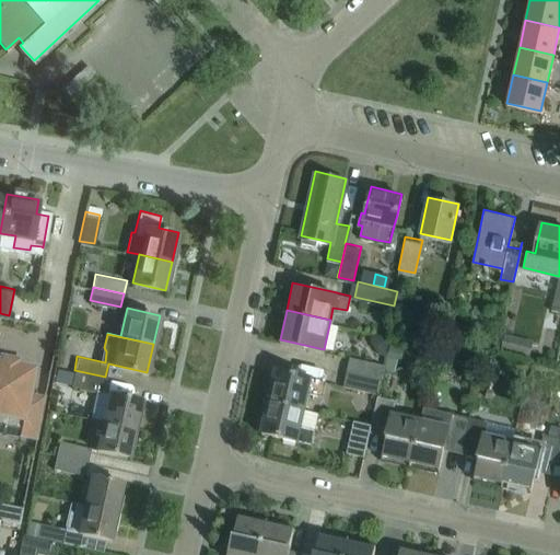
[(0,413),(22,418),(19,432),(35,436),(43,395),(28,392),(34,367),(16,363),(18,359),(0,355),(0,413)]
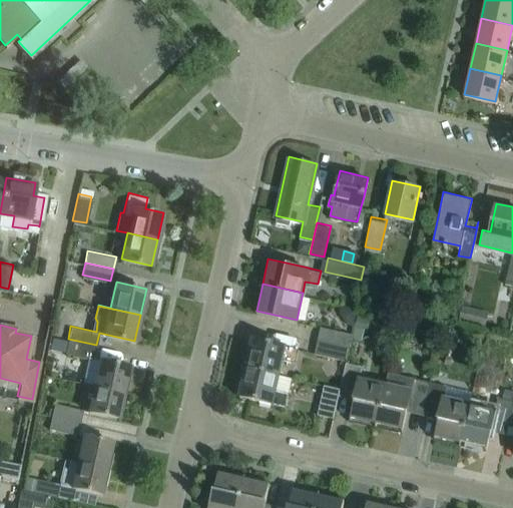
[(318,338),(349,345),(353,333),(321,325),(318,338)]
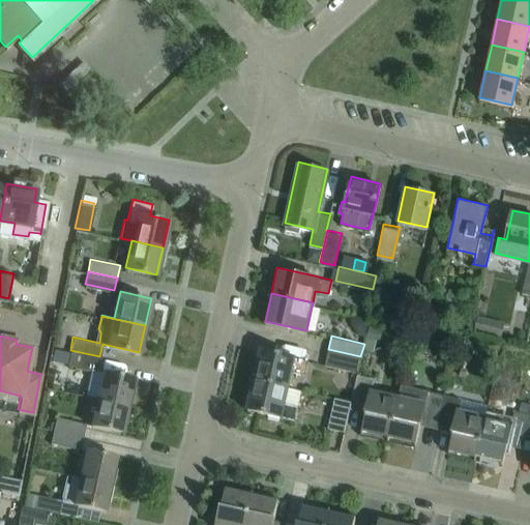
[(53,346),(51,357),(65,360),(68,350),(53,346)]
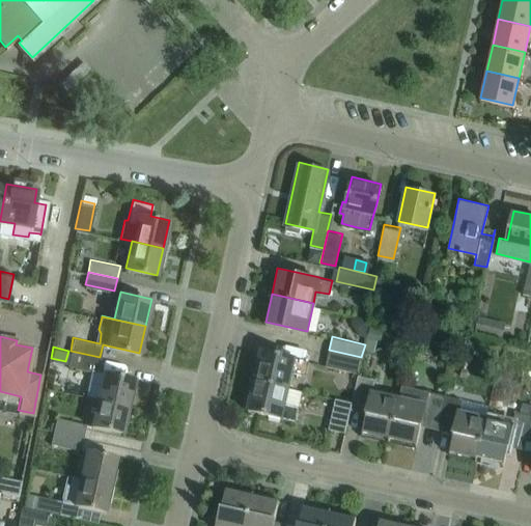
[(254,379),(288,386),(292,370),(305,374),(309,359),(281,353),(261,349),(254,379)]
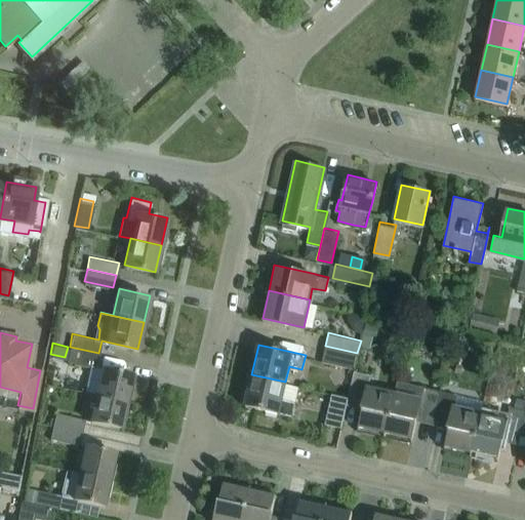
[(355,365),(357,353),(325,346),(322,358),(355,365)]
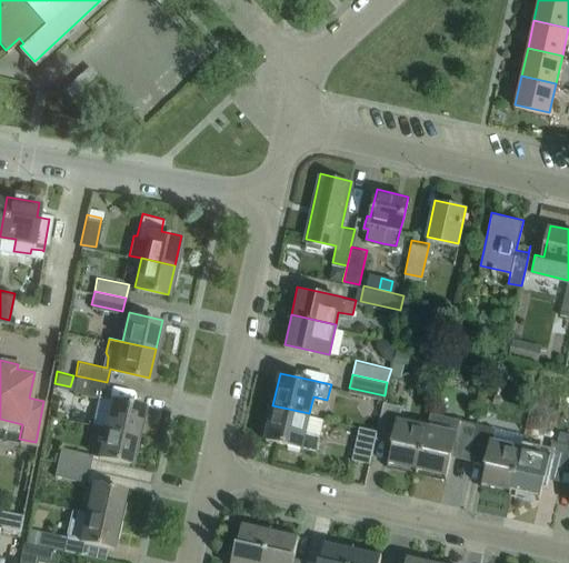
[(103,395),(107,382),(76,375),(72,389),(103,395)]
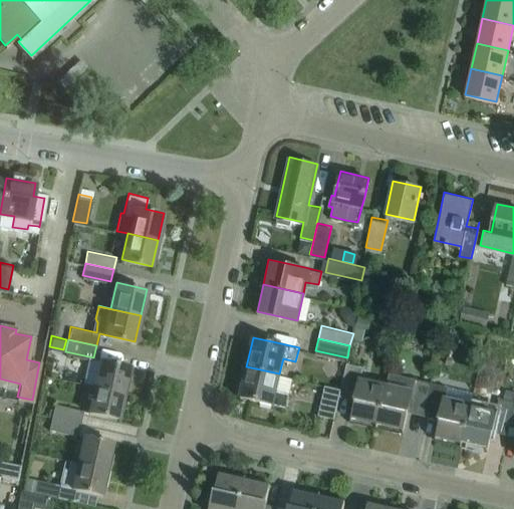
[(99,358),(99,359),(88,357),(82,383),(93,385),(123,392),(130,364),(99,358)]
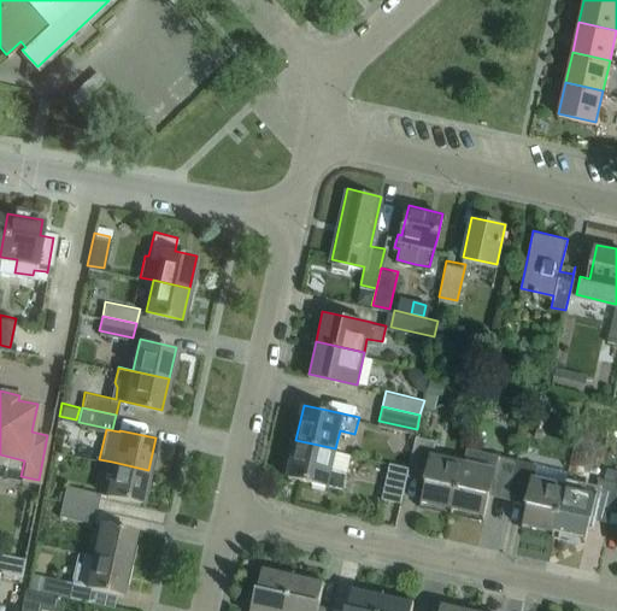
[(452,506),(463,459),(433,452),(435,438),(416,433),(409,465),(428,469),(421,501),(422,501),(423,499),(452,506)]
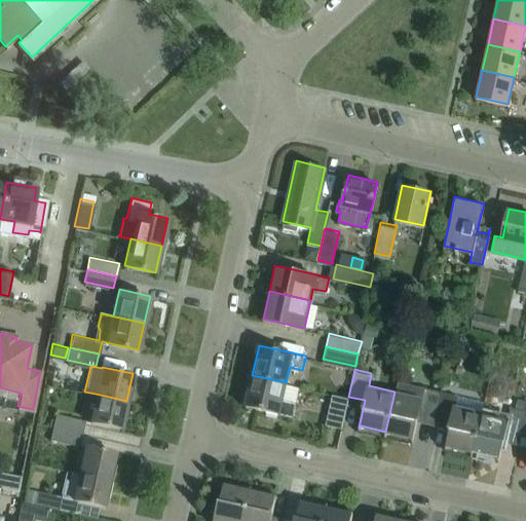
[(252,375),(246,404),(291,415),(294,402),(298,385),(286,382),(252,375)]
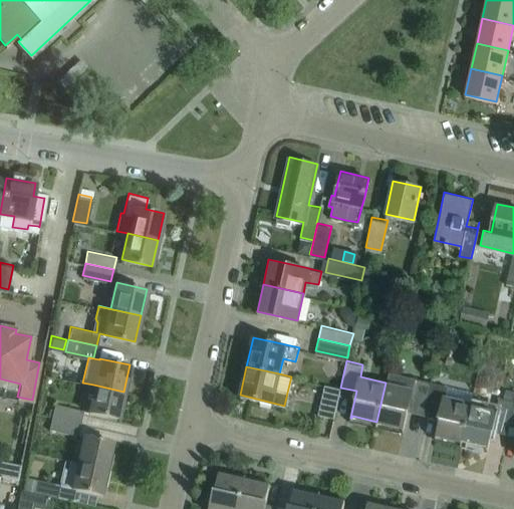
[(424,407),(430,378),(415,375),(412,388),(386,383),(376,422),(402,427),(402,430),(403,430),(409,404),(424,407)]
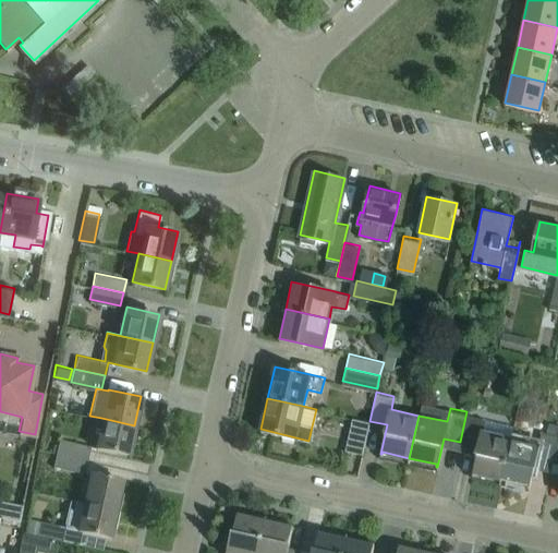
[(500,479),(510,435),(483,430),(485,416),(466,411),(460,442),(478,446),(472,475),(473,475),(473,472),(500,479)]
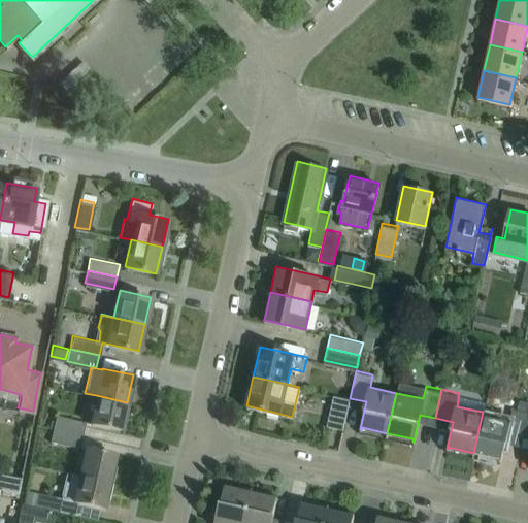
[(350,398),(333,394),(331,404),(327,424),(343,428),(350,398)]
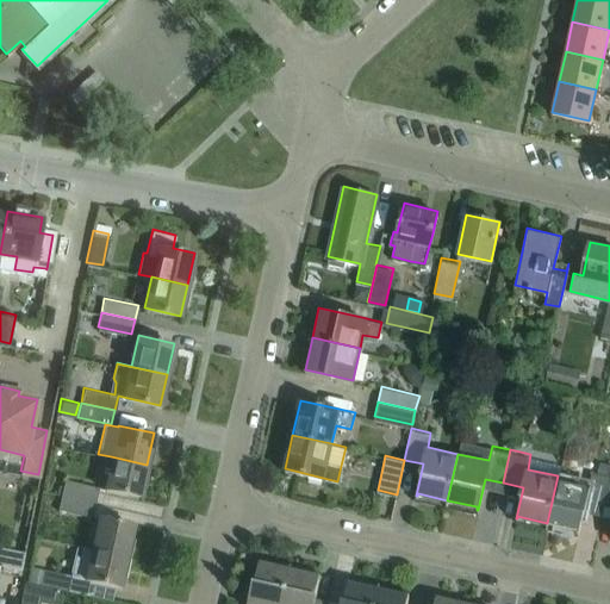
[(139,496),(147,465),(111,456),(104,487),(139,496)]
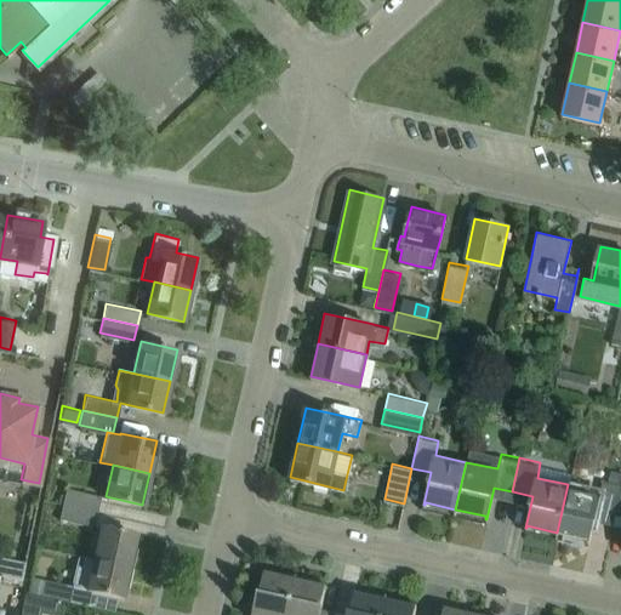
[(615,514),(615,512),(620,483),(602,479),(599,491),(568,484),(557,533),(588,540),(587,542),(588,542),(596,511),(615,514)]
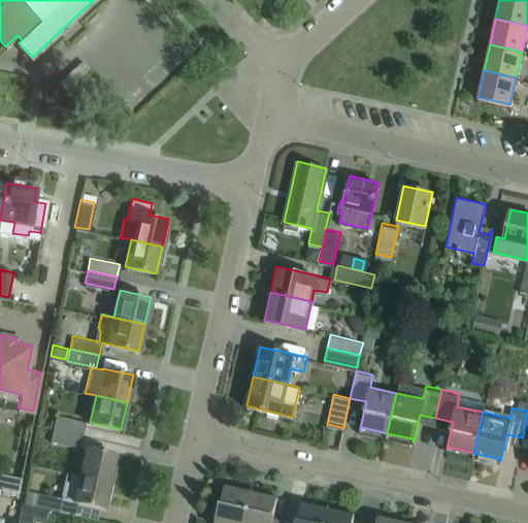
[(53,426),(81,433),(85,420),(56,414),(53,426)]
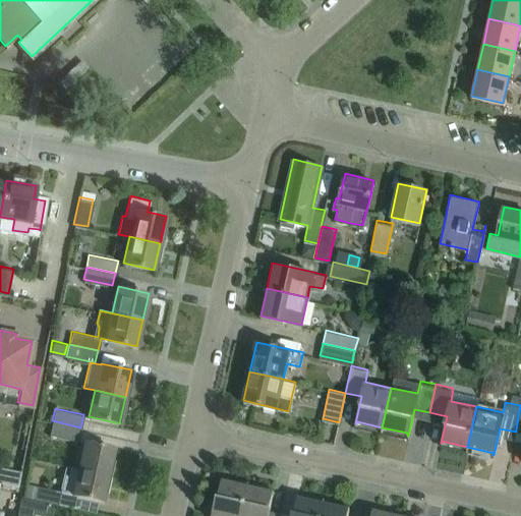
[(78,440),(80,427),(52,420),(49,433),(78,440)]
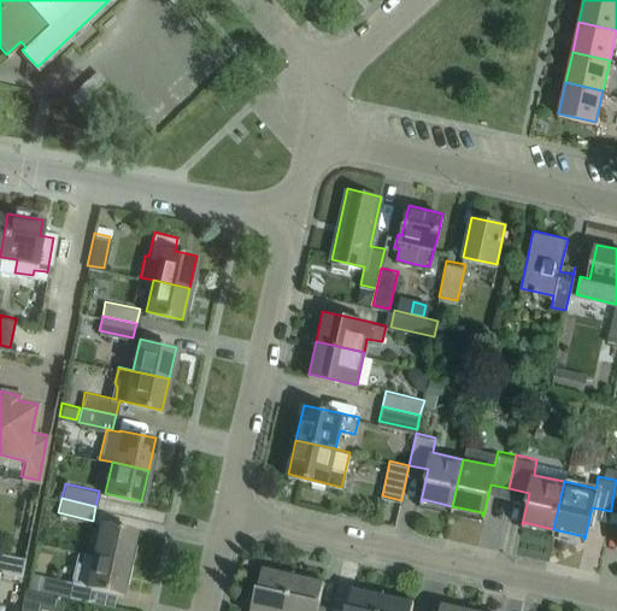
[(92,553),(128,562),(135,529),(99,521),(92,553)]
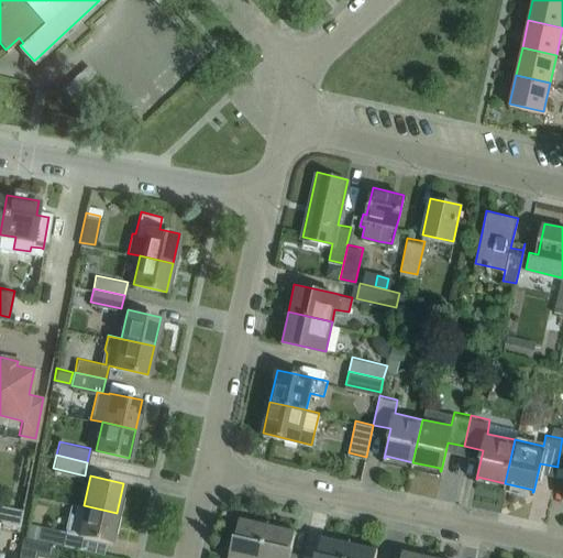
[(35,536),(35,537),(54,540),(68,544),(77,546),(79,534),(89,536),(111,540),(117,513),(84,505),(72,502),(66,529),(39,524),(35,536)]
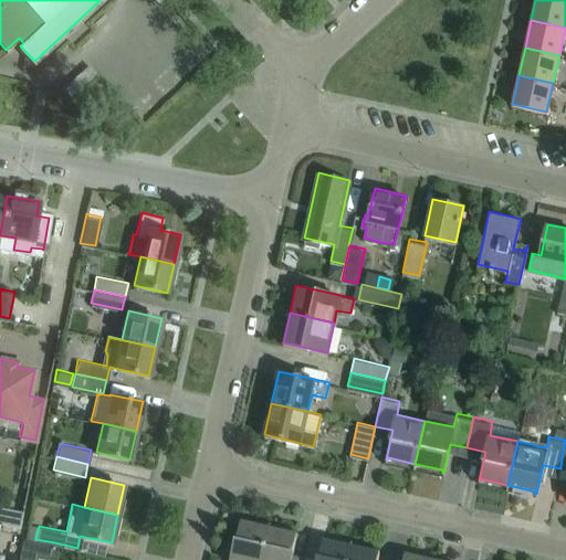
[(0,506),(0,521),(17,525),(20,510),(0,506)]
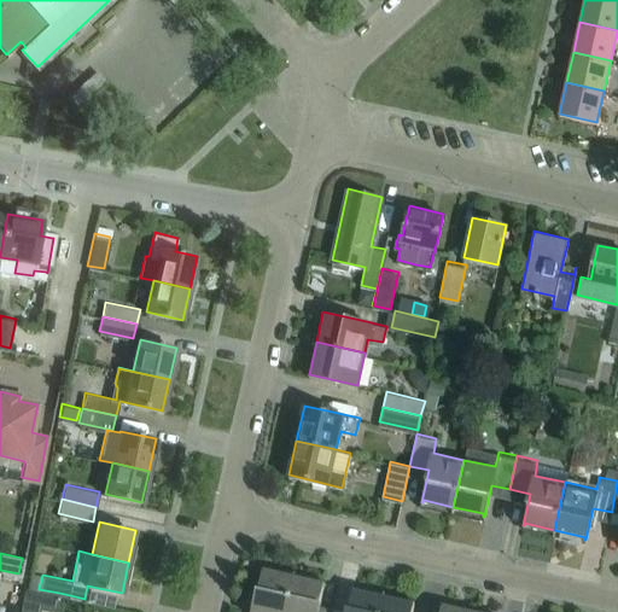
[(284,611),(292,576),(264,569),(264,566),(263,566),(252,611),(284,611)]
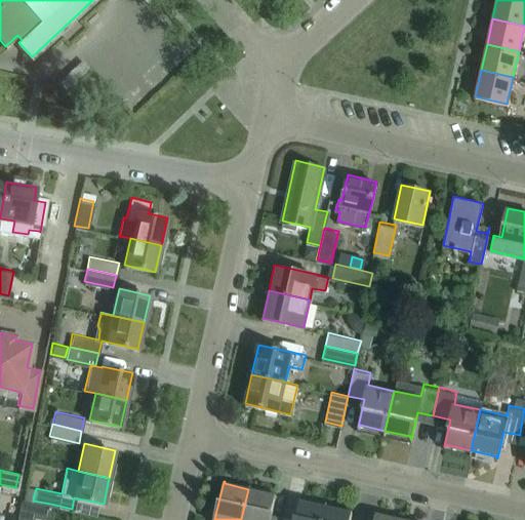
[(271,519),(270,519),(276,493),(275,492),(274,494),(248,489),(241,519),(271,519)]
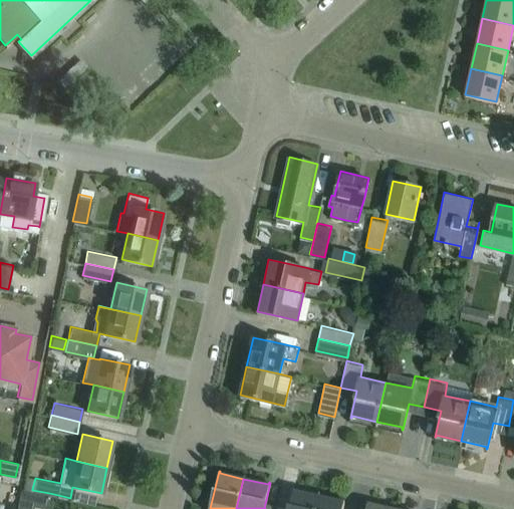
[(314,508),(318,495),(294,489),(294,487),(293,487),(288,508),(314,508)]
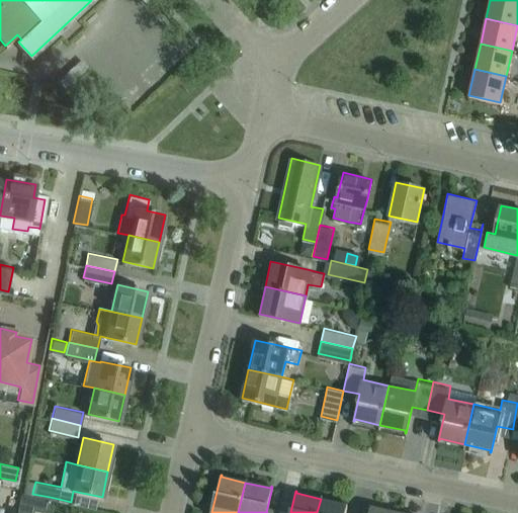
[(50,497),(32,494),(32,496),(20,493),(15,512),(31,512),(33,509),(47,512),(50,497)]
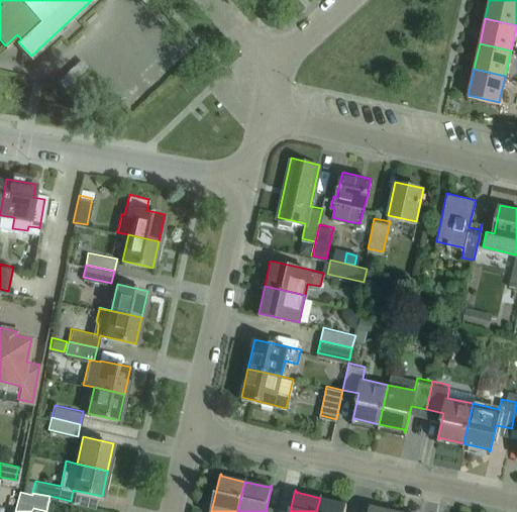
[(343,511),(346,501),(345,501),(344,503),(320,498),(316,511),(343,511)]
